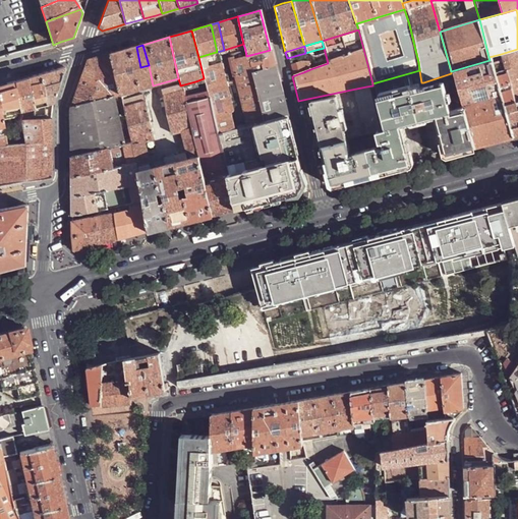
[(146,88),(140,67),(136,47),(130,48),(118,52),(110,54),(118,96),(139,90),(146,88)]
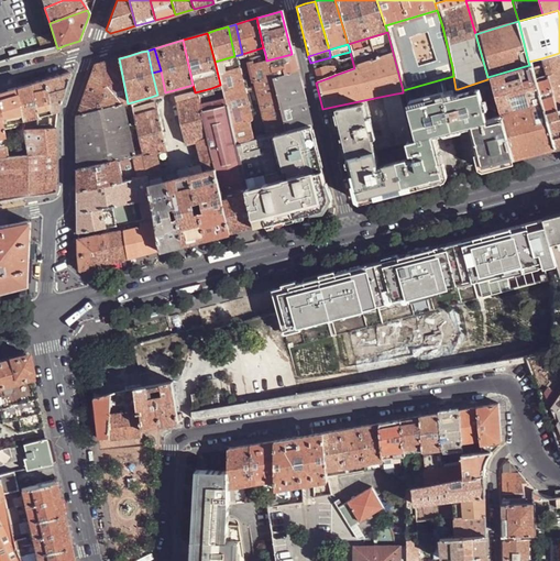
[(350,52),(337,55),(333,69),(336,75),(354,68),(350,52)]
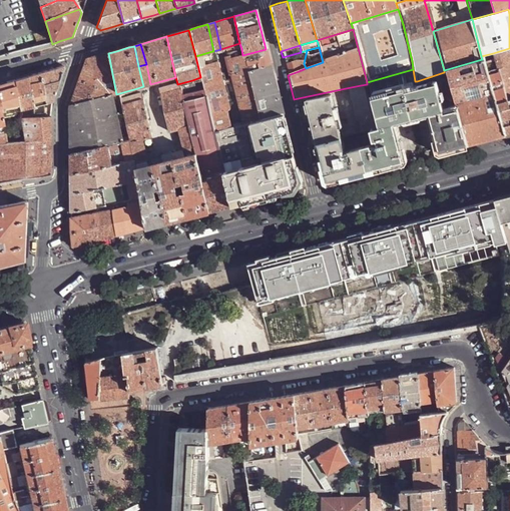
[(509,48),(493,53),(494,56),(482,59),(503,136),(509,135),(509,134),(509,48)]
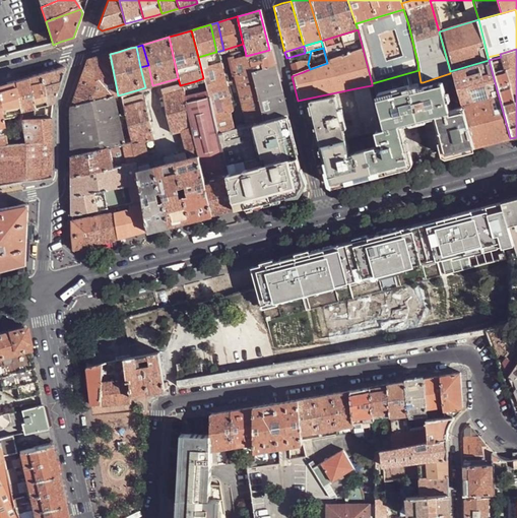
[(245,50),(227,54),(244,127),(252,125),(262,123),(250,72),(246,56),(245,50)]
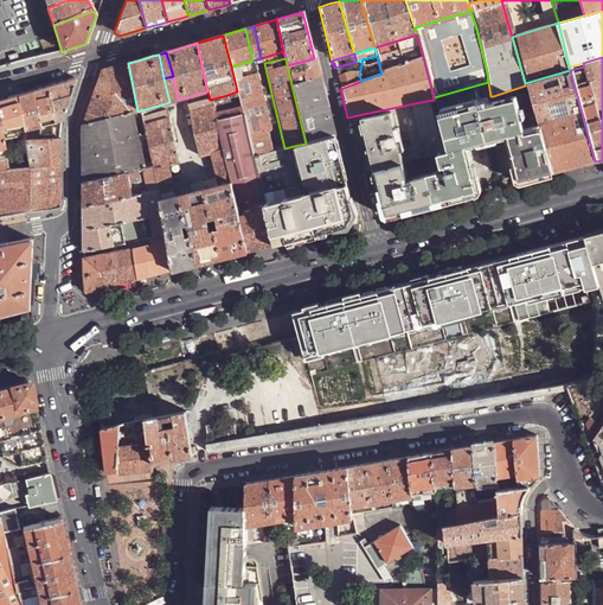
[(314,58),(287,65),(292,84),(318,77),(314,58)]
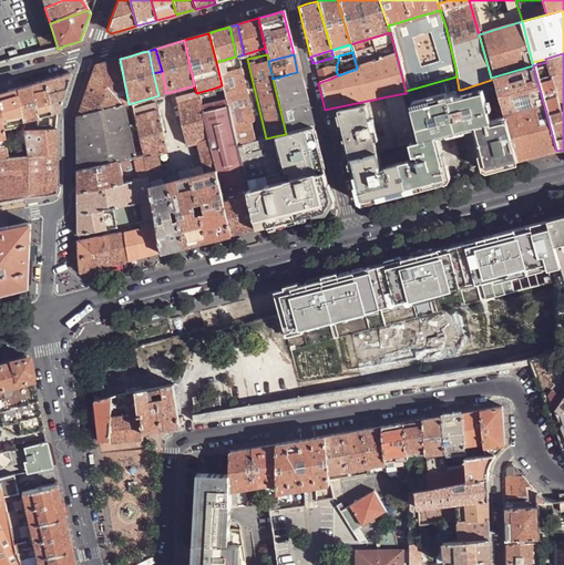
[(235,57),(216,62),(222,85),(224,100),(226,105),(235,147),(252,143),(248,124),(250,121),(235,57)]
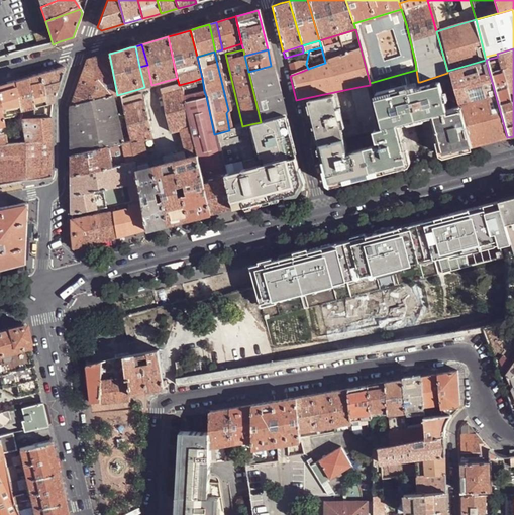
[(86,61),(69,109),(109,97),(117,95),(109,54),(99,57),(86,61)]
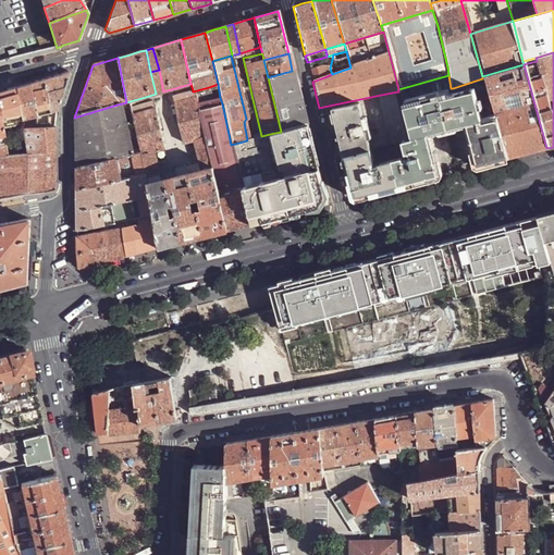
[(524,64),(482,76),(482,78),(490,105),(493,115),(493,118),(505,159),(511,158),(528,153),(542,149),(546,148),(524,64)]
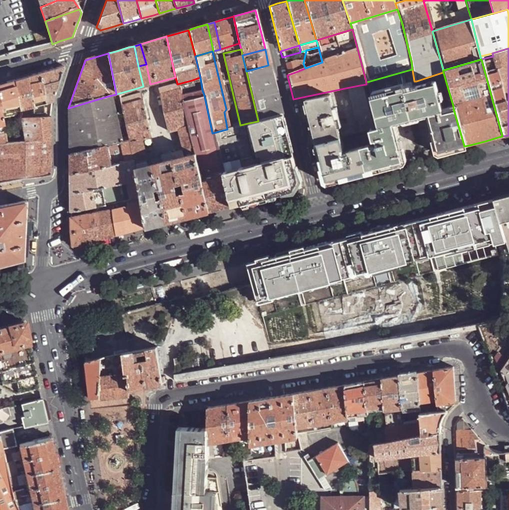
[(296,62),(285,66),(287,75),(298,71),(296,62)]
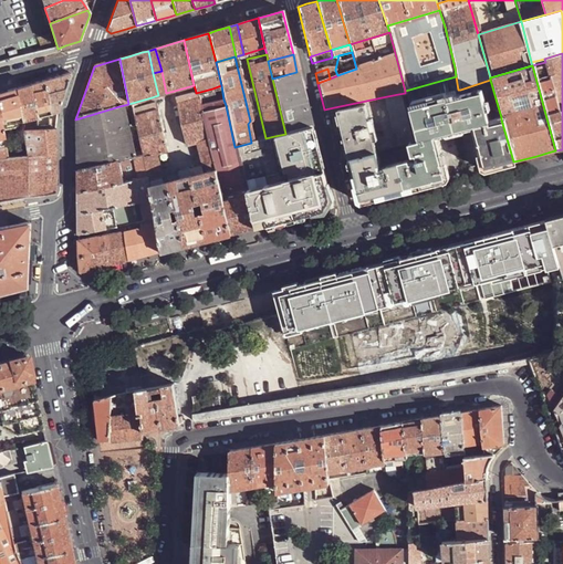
[(335,70),(327,69),(330,79),(337,75),(335,70)]
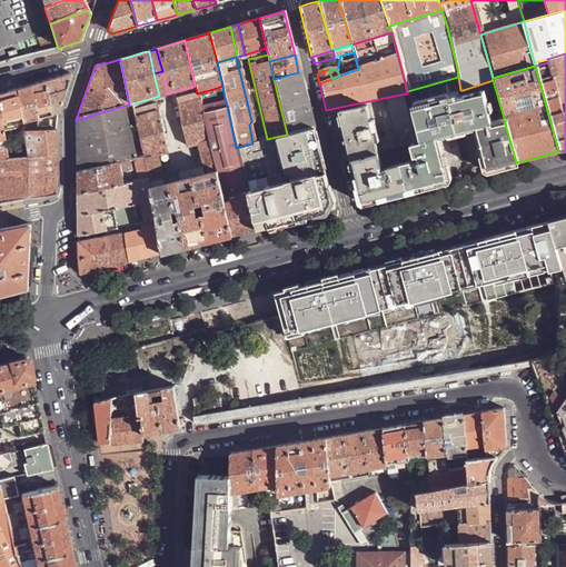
[(154,73),(159,96),(167,93),(162,71),(154,73)]
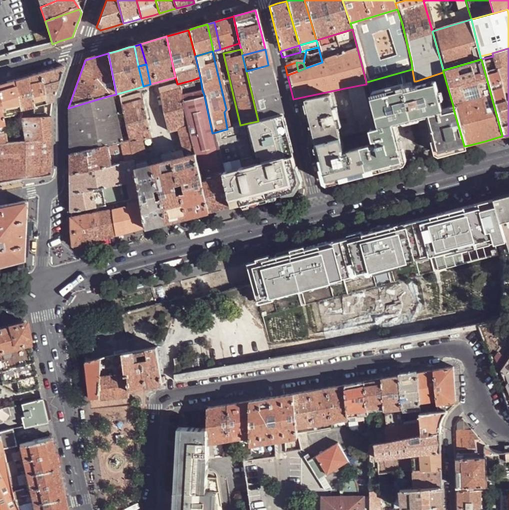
[(280,115),(268,65),(246,71),(258,121),(276,117),(280,115)]
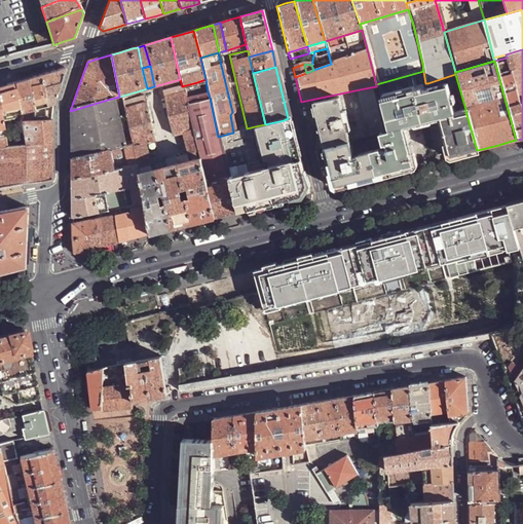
[(50,105),(63,70),(63,69),(62,69),(46,73),(38,75),(44,107),(50,105)]
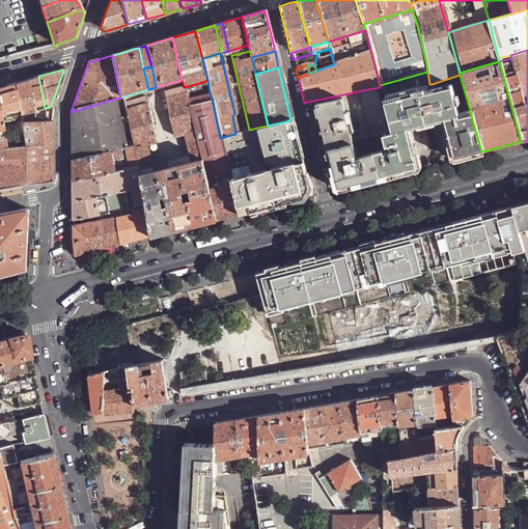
[(30,79),(26,80),(31,111),(45,108),(38,76),(30,79)]
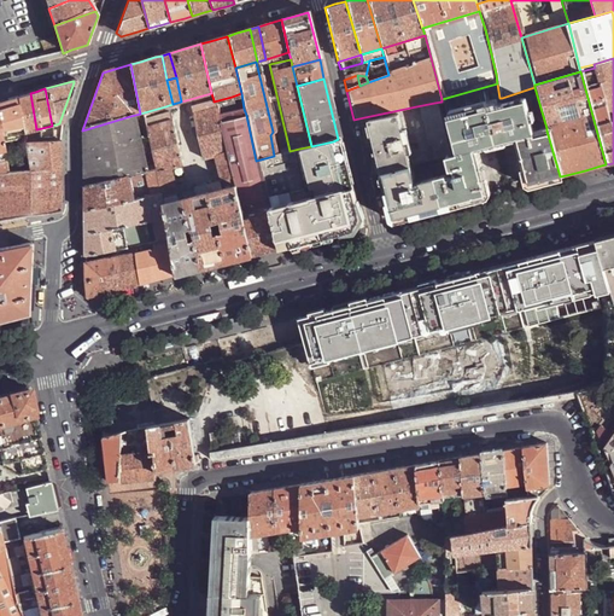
[(19,97),(15,98),(19,126),(22,133),(36,129),(30,93),(19,97)]
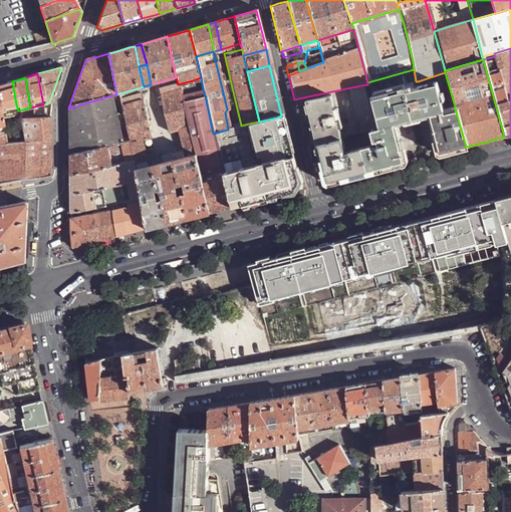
[(193,84),(193,80),(178,84),(180,95),(195,91),(193,84)]
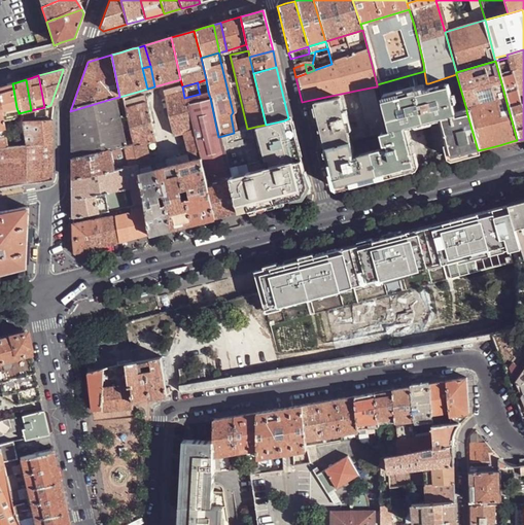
[(0,110),(16,107),(12,83),(0,86),(0,110)]
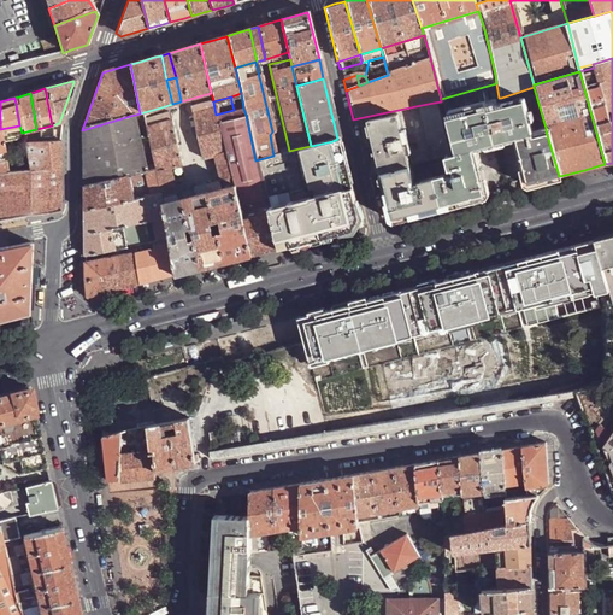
[(495,105),(484,109),(493,145),(513,140),(513,139),(530,135),(526,119),(520,99),(502,104),(500,104),(495,105)]
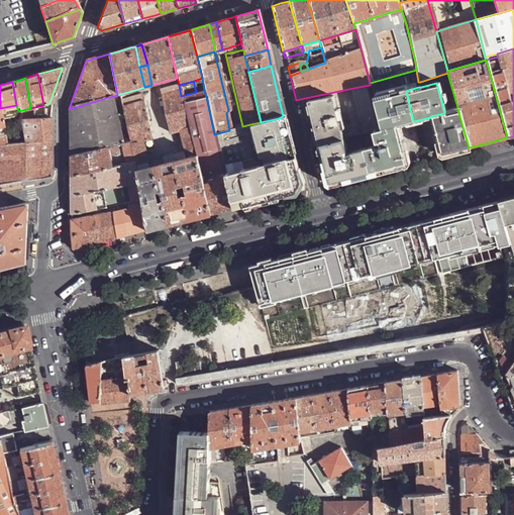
[(176,85),(159,90),(169,134),(179,131),(189,128),(183,102),(181,96),(179,85),(179,84),(176,85)]
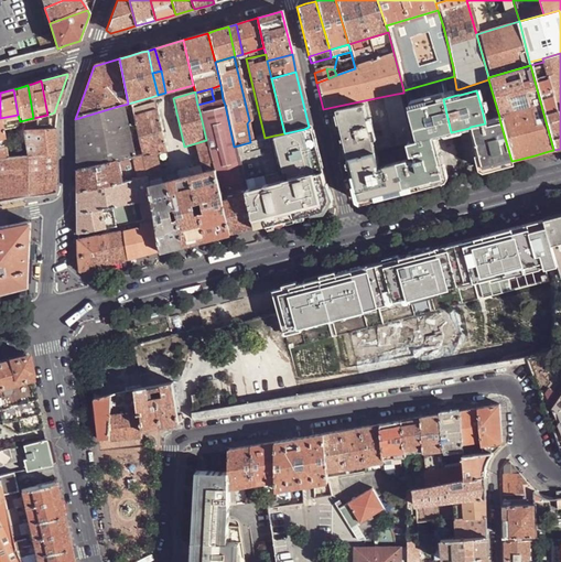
[(397,94),(380,97),(383,105),(398,100),(397,94)]
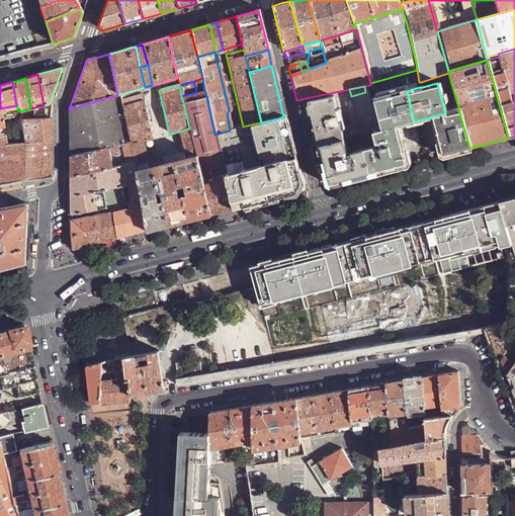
[(390,93),(373,97),(381,130),(398,125),(398,126),(414,121),(407,91),(406,89),(390,93)]
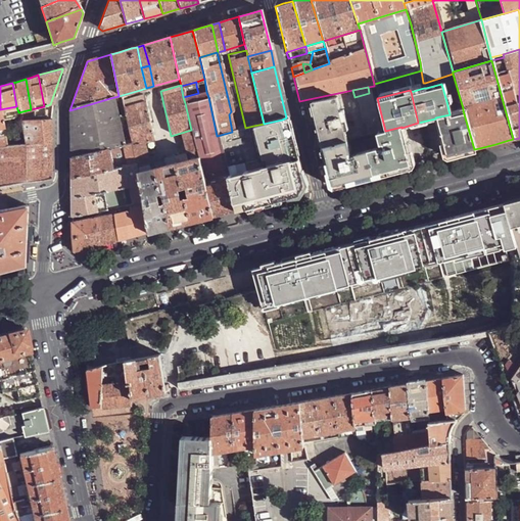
[(198,93),(183,97),(185,103),(208,97),(206,92),(198,93)]
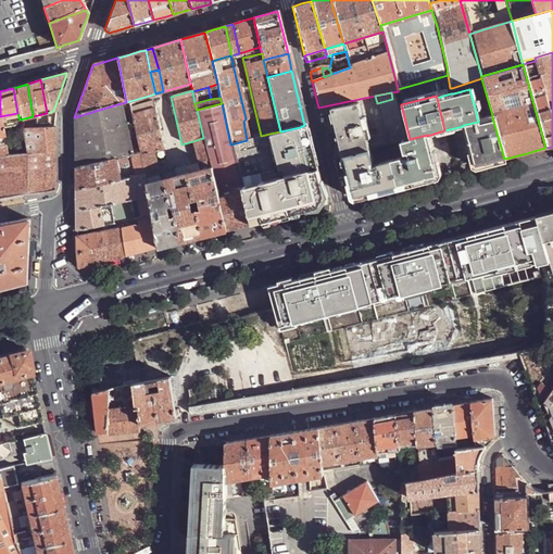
[(392,99),(377,103),(378,110),(394,105),(392,99)]
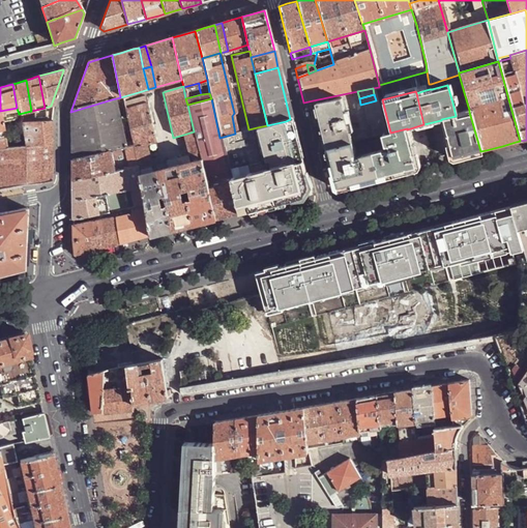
[(130,101),(122,104),(125,116),(126,124),(127,126),(132,145),(133,149),(145,146),(155,143),(145,97),(144,97),(133,100),(130,101)]
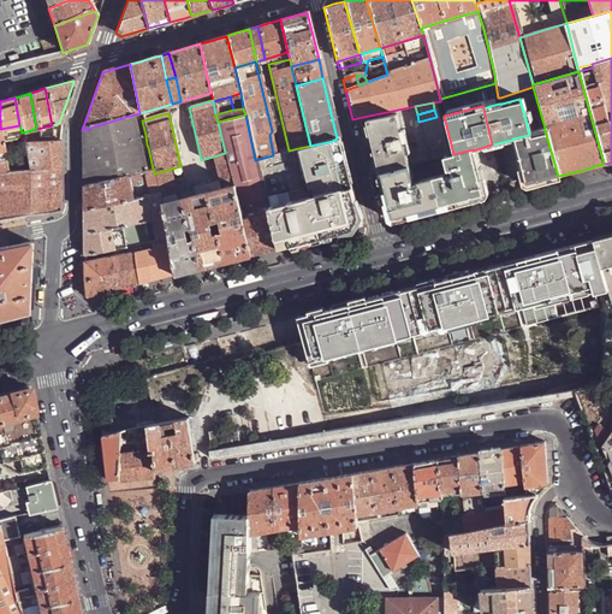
[(232,187),(239,216),(266,207),(255,160),(245,114),(218,122),(225,153),(230,177),(232,187)]
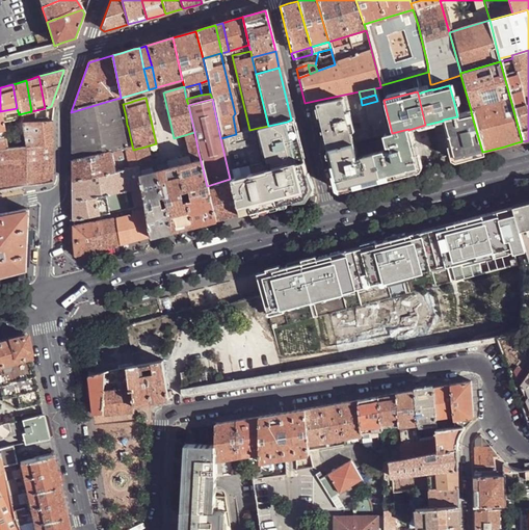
[(71,117),(71,132),(117,118),(112,100),(71,112),(71,117)]
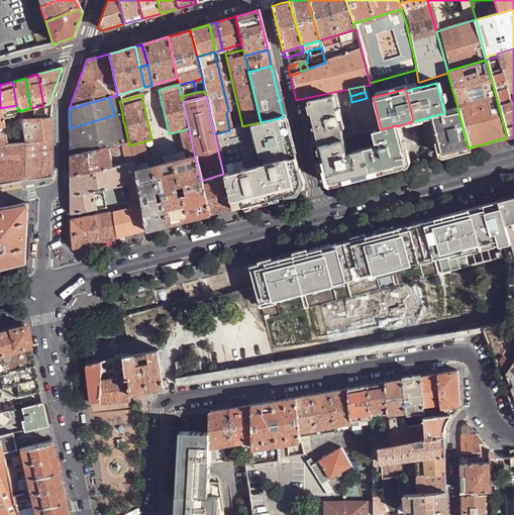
[(306,102),(317,146),(341,139),(331,97),(306,102)]
